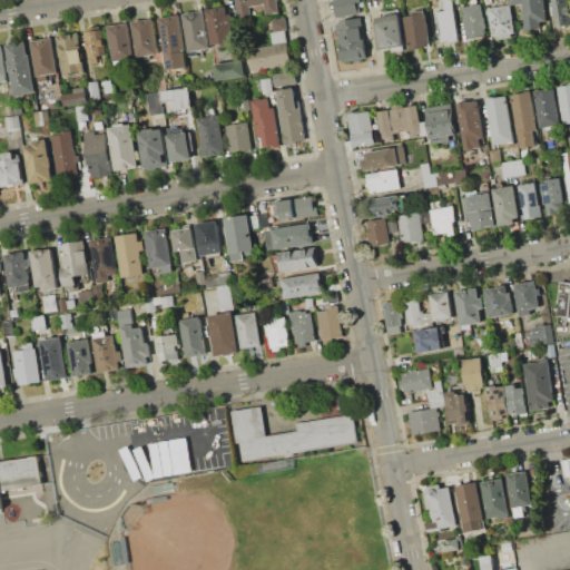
[(236,0),(277,0),(279,12),(266,15),(265,5),(251,8),(253,18),(241,20),(236,0)]
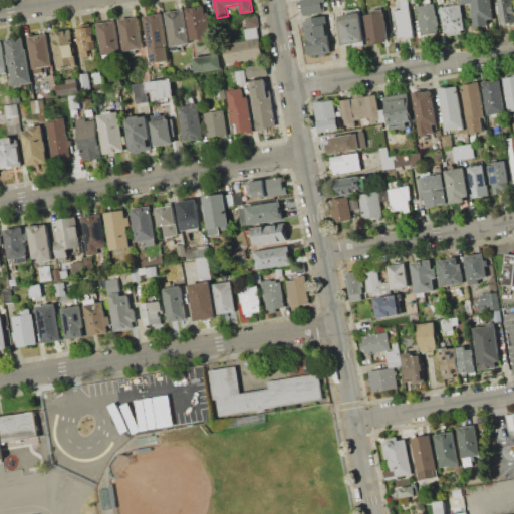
[(324,0),(325,1),(321,2),(323,12),(303,16),(300,0),(324,0)]
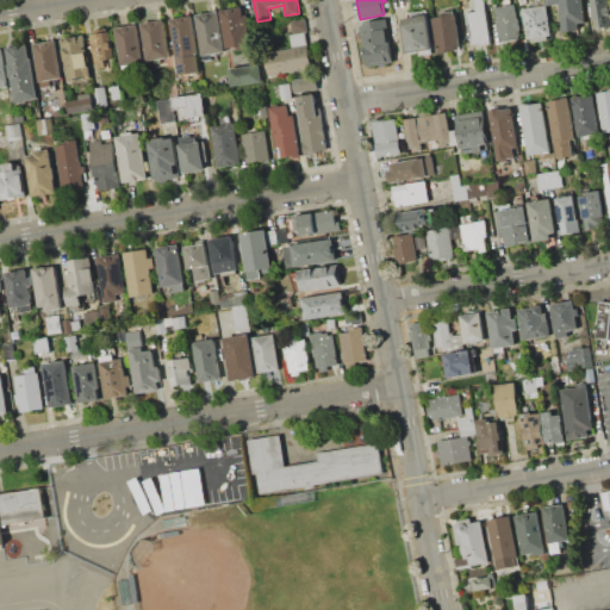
[(472,44),(467,12),(477,11),(474,0),(484,0),(491,44),(480,45),(480,43),(472,44)]
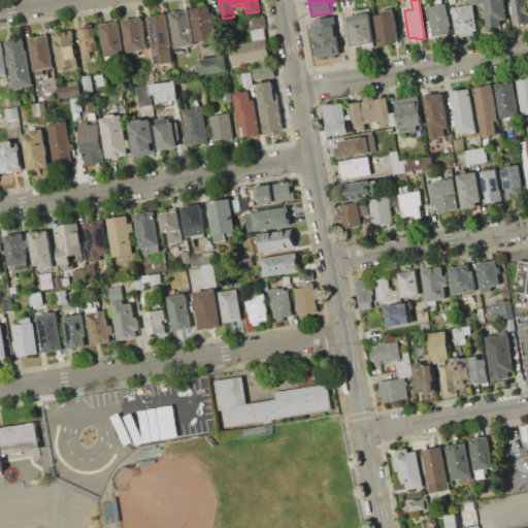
[(504,0),(506,20),(501,21),(502,26),(487,28),(484,4),(473,5),(472,0),(504,0)]
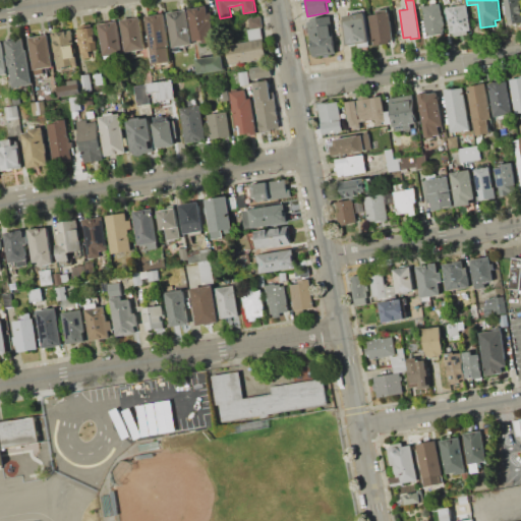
[(520,22),(509,24),(506,0),(520,0),(520,7),(520,22)]
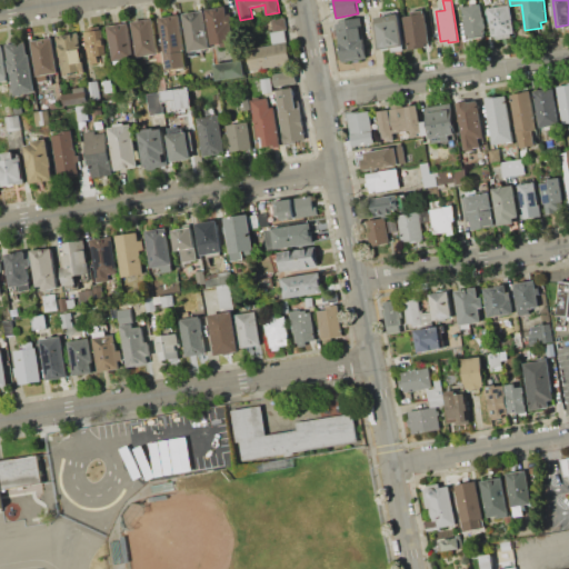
[(461,7),(479,3),(481,17),(483,16),(485,27),(483,28),(486,37),(467,39),(461,7)]
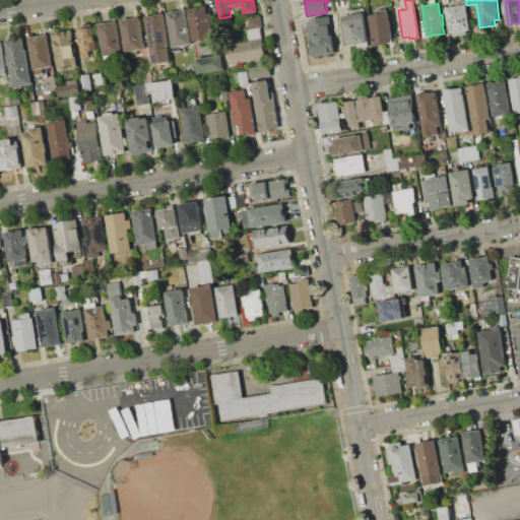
[(188,8),(207,4),(208,10),(210,10),(216,41),(202,43),(201,40),(194,41),(188,8)]
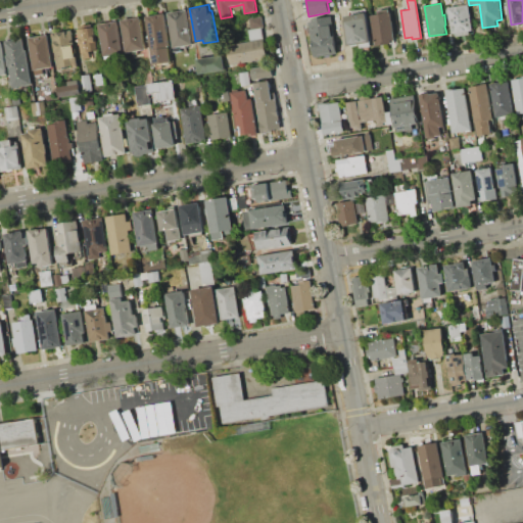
[(447,8),(468,4),(472,30),(470,31),(470,34),(457,37),(456,33),(453,34),(447,8)]
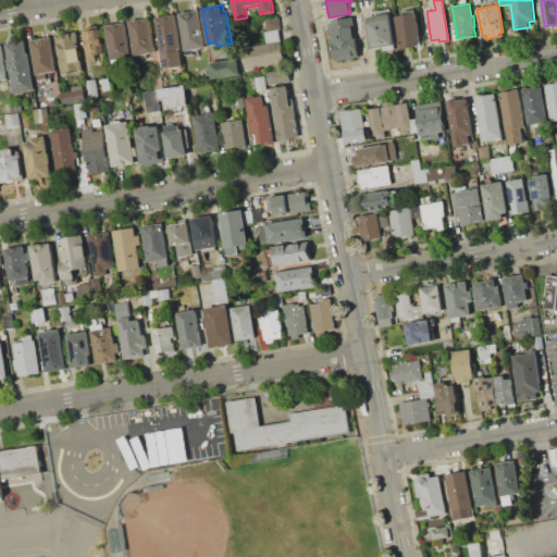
[(396,44),(374,47),(369,16),(374,16),(373,12),(390,9),(396,44)]
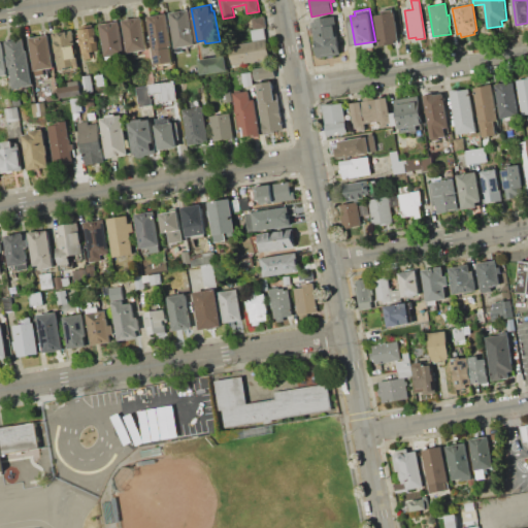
[(170,12),(190,9),(196,44),(184,46),(185,51),(176,52),(170,12)]
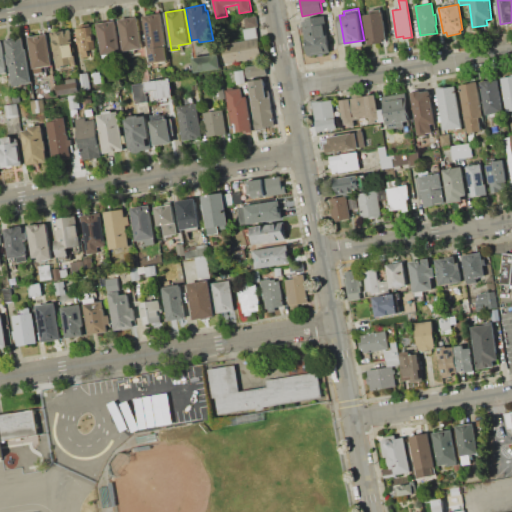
[(363,14),(370,13),(370,11),(381,9),(387,41),(369,44),(363,14)]
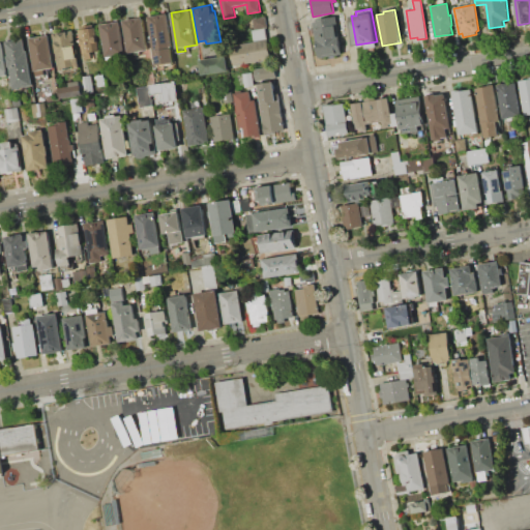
[(148,17),(168,12),(174,47),(172,47),(175,61),(156,64),(148,17)]
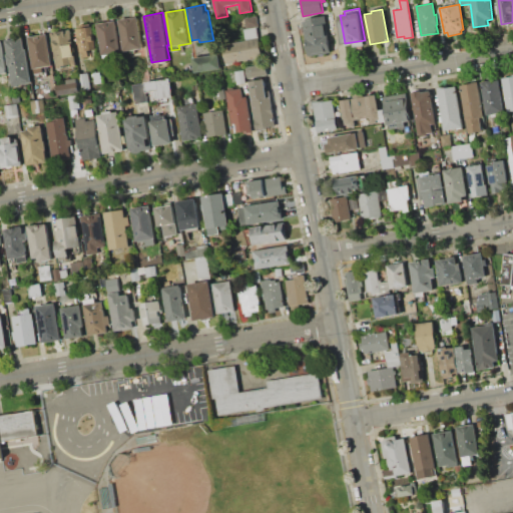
[(244,17),(257,15),(259,26),(246,28),(244,17)]
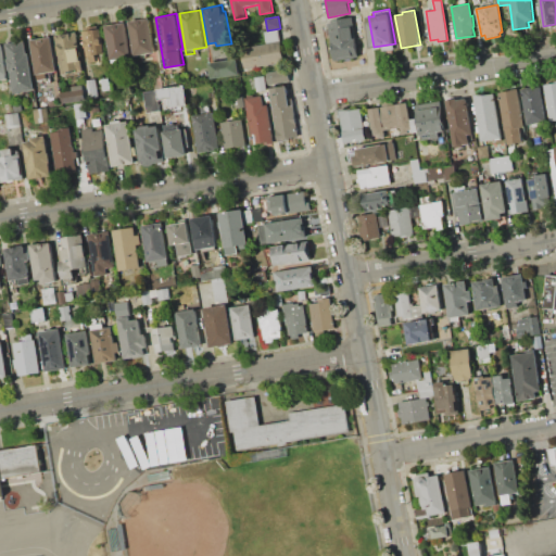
[(353,16),(359,57),(335,61),(328,21),(353,16)]
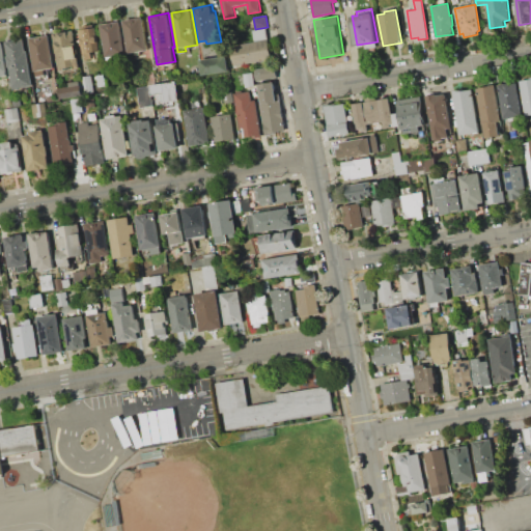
[(123,21),(142,17),(148,50),(142,51),(142,53),(137,54),(136,52),(130,53),(123,21)]
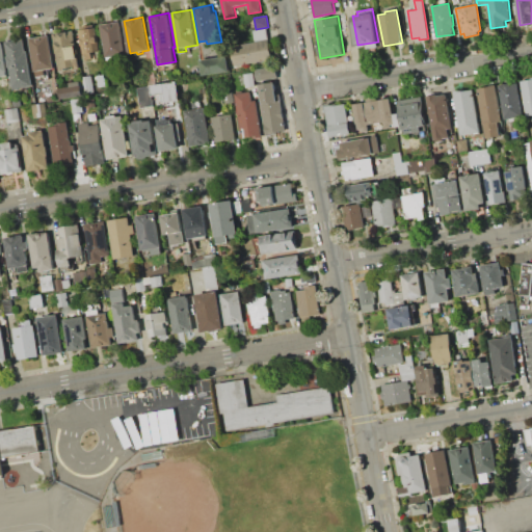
[(101,24),(120,21),(126,53),(116,55),(117,61),(107,63),(101,24)]
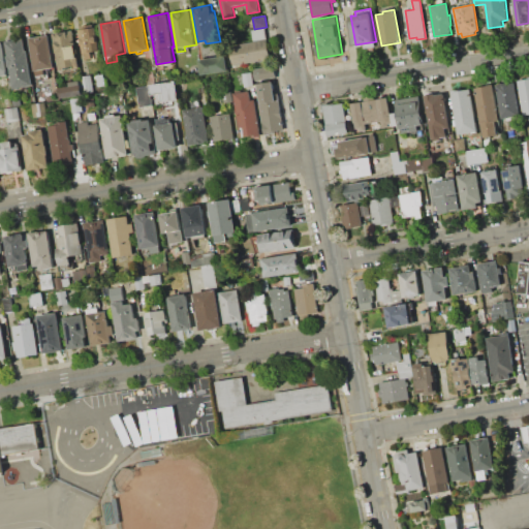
[(79,30),(95,27),(99,50),(93,51),(94,57),(85,59),(84,53),(83,53),(79,30)]
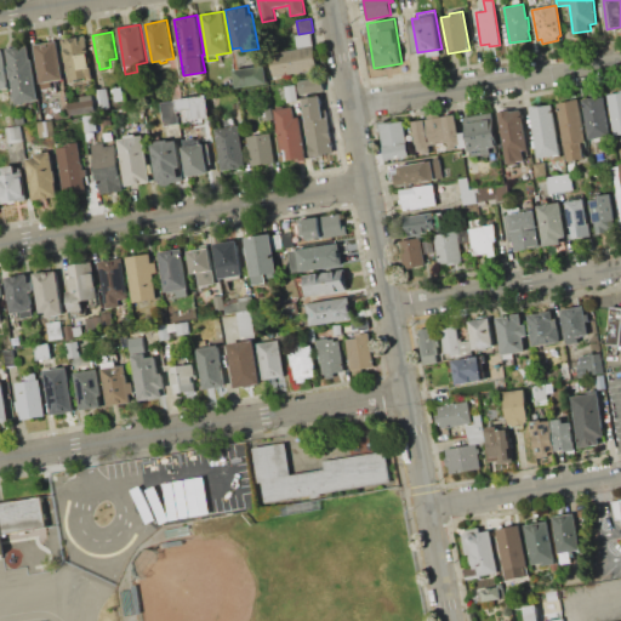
[(296,35),(311,33),(313,45),(298,47),(296,35)]
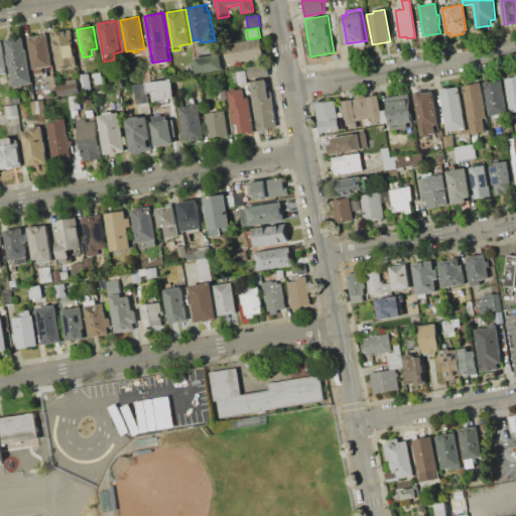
[(51,32),(72,28),(79,66),(58,69),(51,32)]
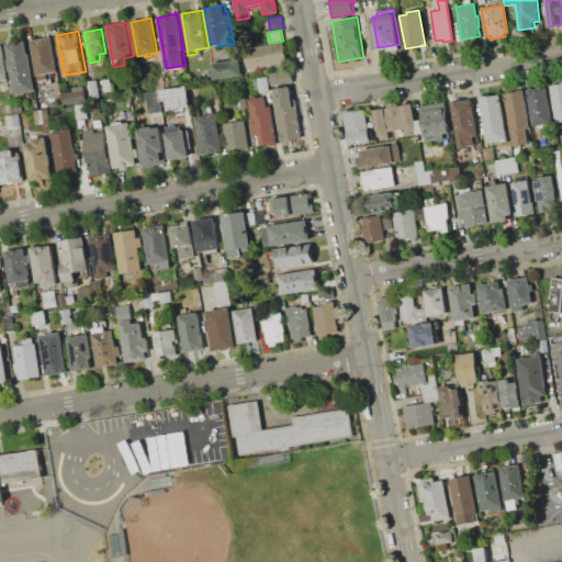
[(32,41),(52,36),(57,71),(47,74),(48,78),(40,80),(38,75),(37,75),(32,41)]
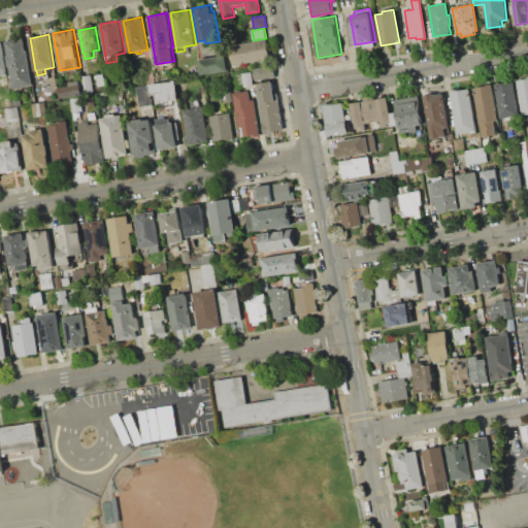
[(5,41),(24,38),(26,51),(27,51),(33,85),(13,88),(5,41)]
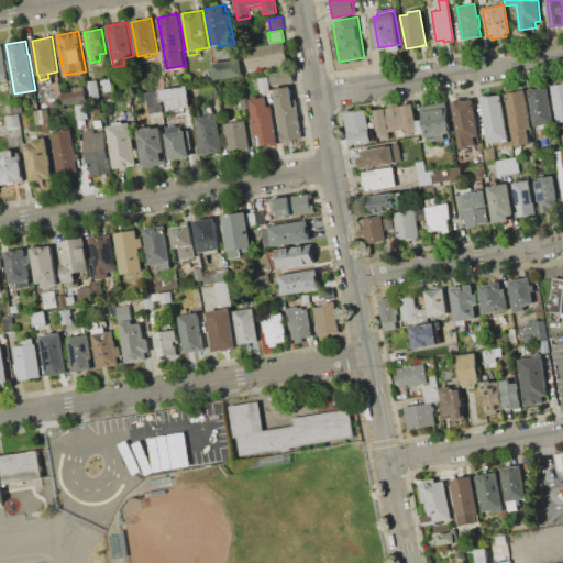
[(288,63),(247,69),(244,48),(284,42),(288,63)]
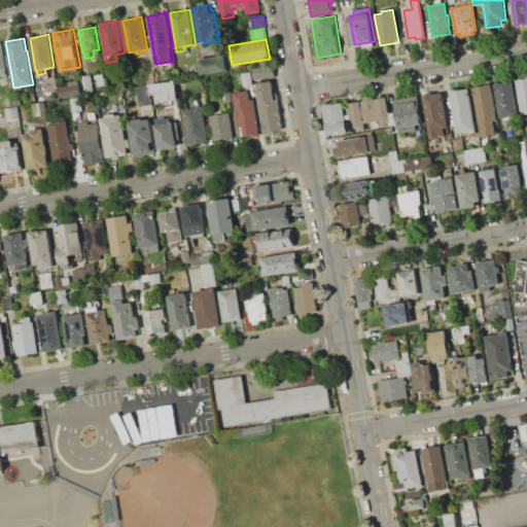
[(225,56),(227,70),(201,74),(199,60),(225,56)]
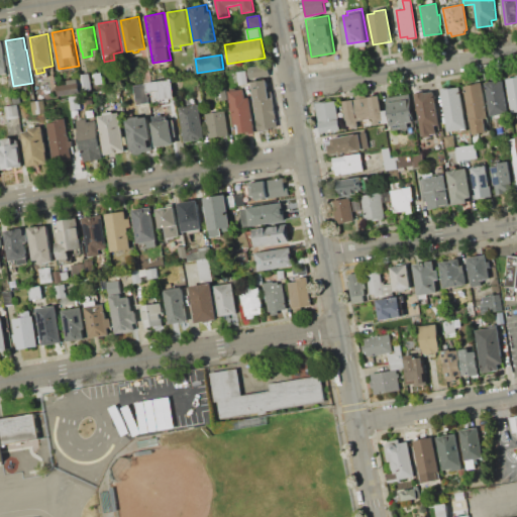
[(270,75),(253,78),(251,67),(268,64),(270,75)]
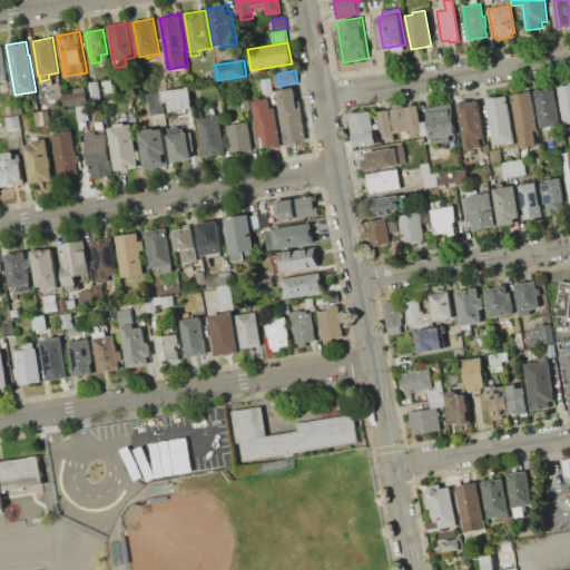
[(272,77),(274,91),(264,94),(261,79),(272,77)]
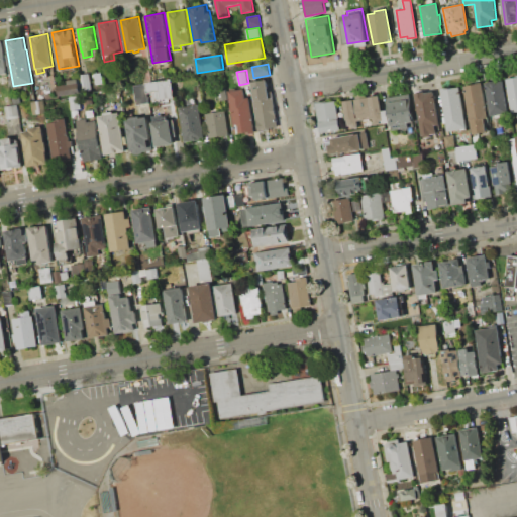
[(80,75),(90,73),(93,90),(83,92),(80,75)]
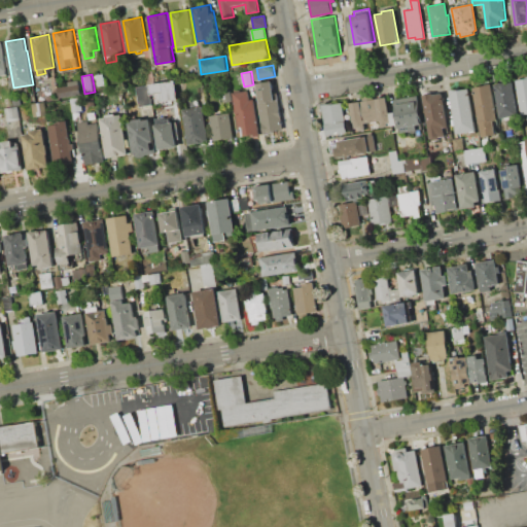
[(97,75),(103,74),(105,84),(99,85),(97,75)]
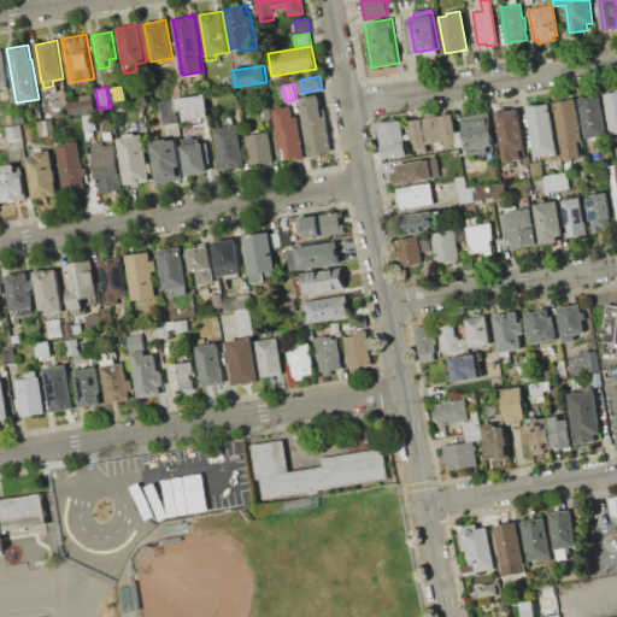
[(604,94),(616,92),(616,134),(611,134),(604,94)]
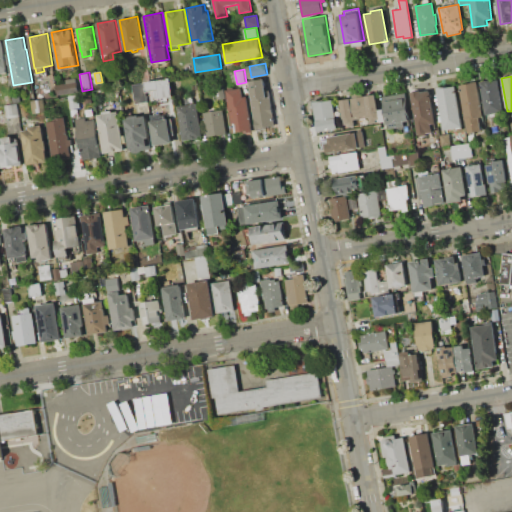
[(81,92),(59,95),(58,85),(68,83),(67,80),(78,78),(81,92)]
